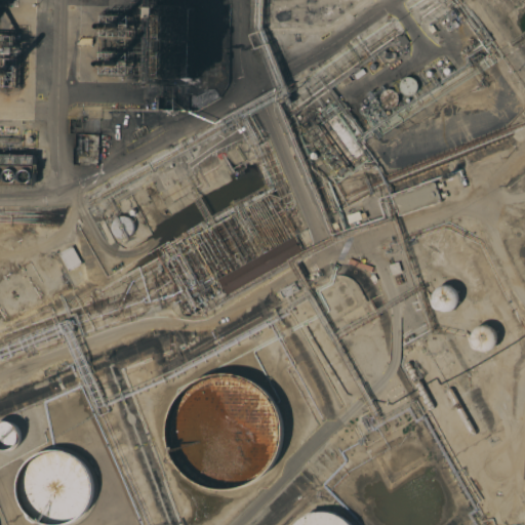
[(0,58),(17,58),(17,87),(0,86),(0,58)]
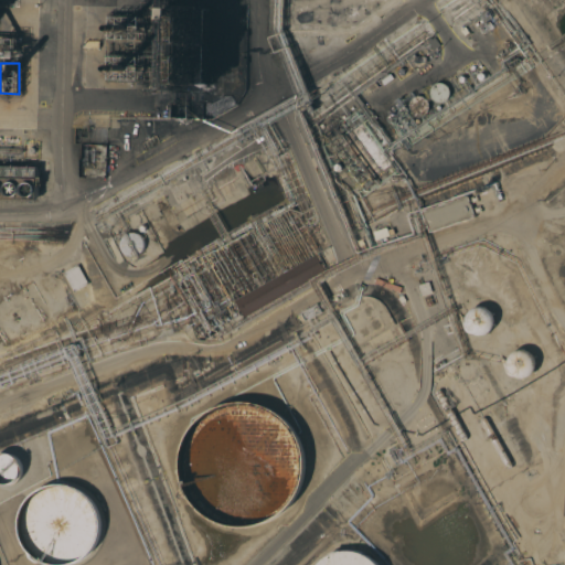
[(438,103),(435,102),(433,99),(430,96),(429,92),(432,87),(434,84),(438,83),(443,84),(446,86),(449,89),(449,93),(448,96),(447,99),(444,102),(440,103),(438,103)]
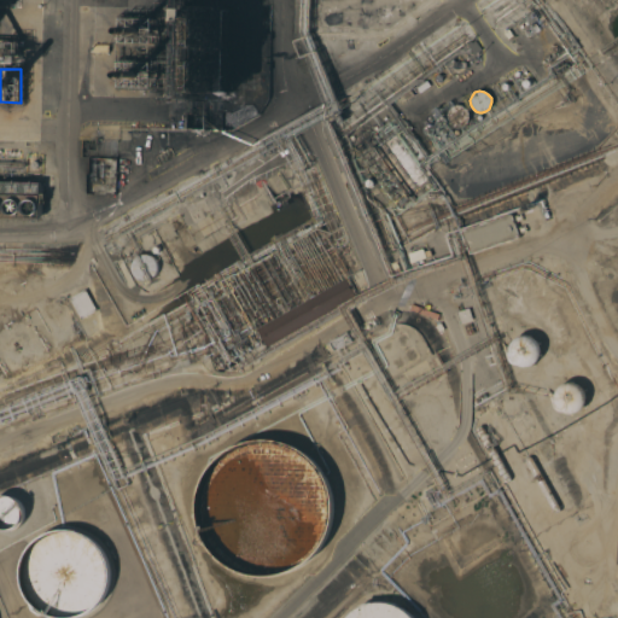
[(450,124),(448,122),(447,118),(447,115),(448,111),(450,108),(454,106),(458,105),(461,106),(466,110),(468,114),(468,117),(467,121),(465,124),(462,126),(459,127),(454,127),(450,124)]
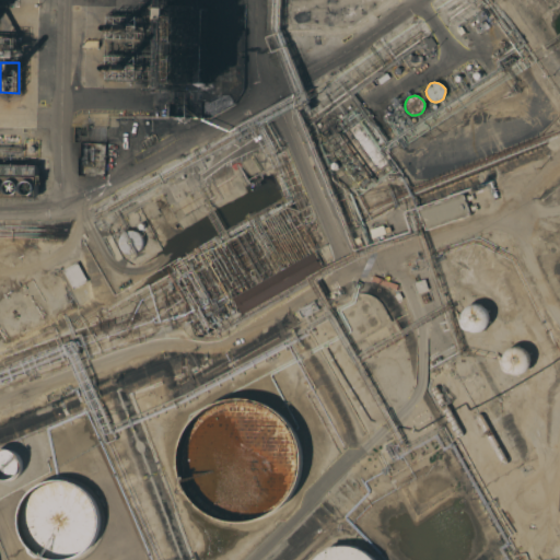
[(395,128),(392,128),(388,126),(386,124),(384,120),(385,116),(386,113),(388,111),(392,109),(395,108),(397,109),(400,111),(403,114),(404,117),(404,119),(404,123),(401,125),(398,127),(395,128)]
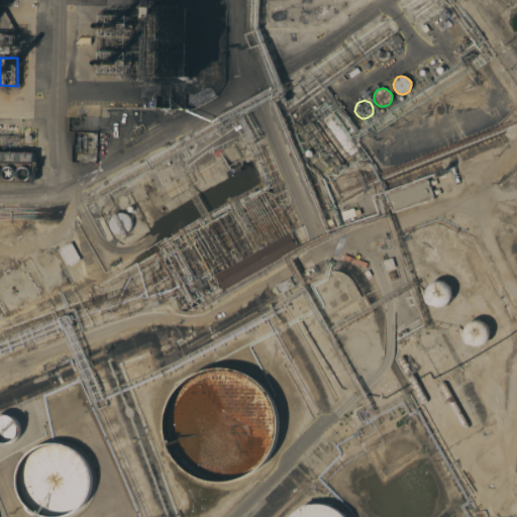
[(0,151),(34,152),(33,183),(0,182),(0,151)]
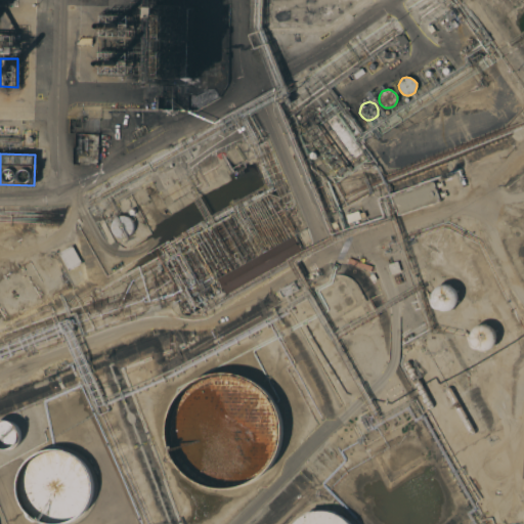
[(398,216),(391,195),(434,181),(441,202),(398,216)]
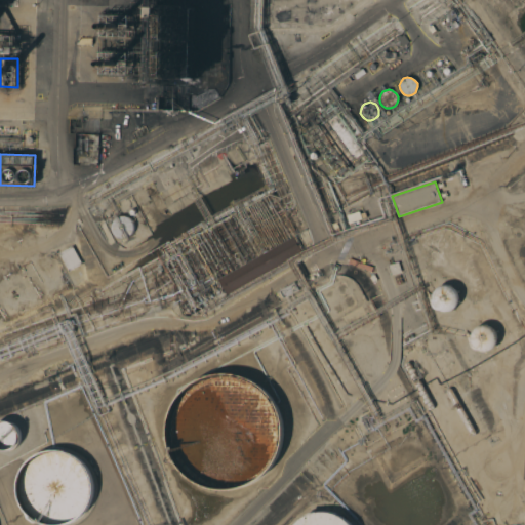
[(121,238),(119,238),(116,237),(113,234),(111,231),(111,225),(113,220),(116,218),(121,216),(125,216),(128,218),(131,220),(132,225),(133,228),(131,234),(128,236),(125,238),(121,238)]
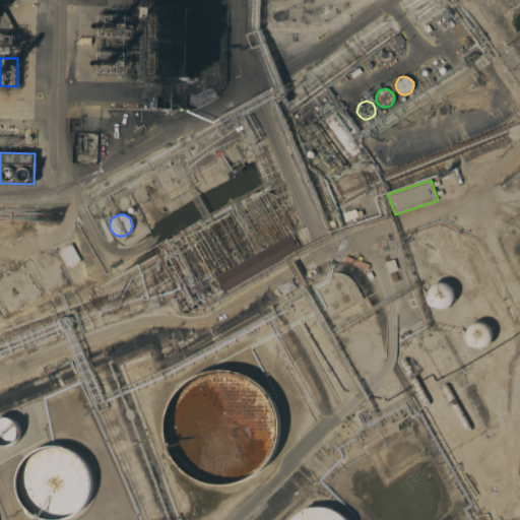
[(290,235),(299,250),(223,291),(215,276),(290,235)]
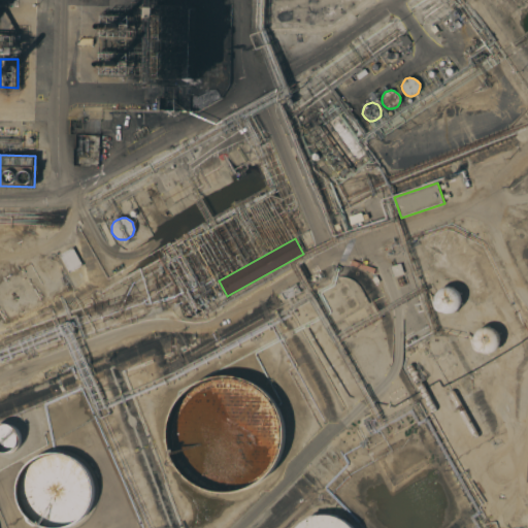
[(59,255),(73,248),(84,265),(69,272),(59,255)]
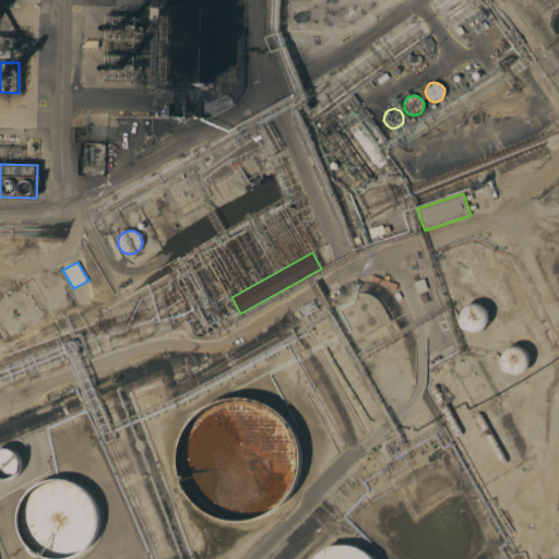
[(302,318),(298,310),(314,300),(319,309),(302,318)]
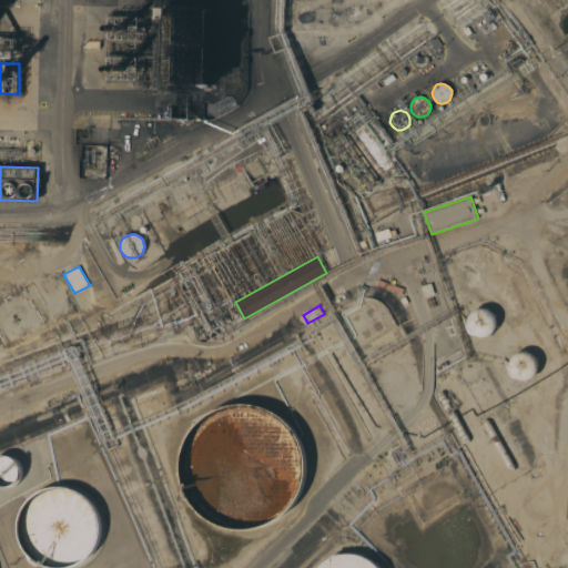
[(484,338),(482,338),(476,336),(472,334),(469,330),(468,327),(468,322),(469,316),(470,314),(474,311),(479,308),(484,308),(489,310),(492,311),(495,315),(497,320),(498,325),(496,330),(494,334),(489,337),(484,338)]
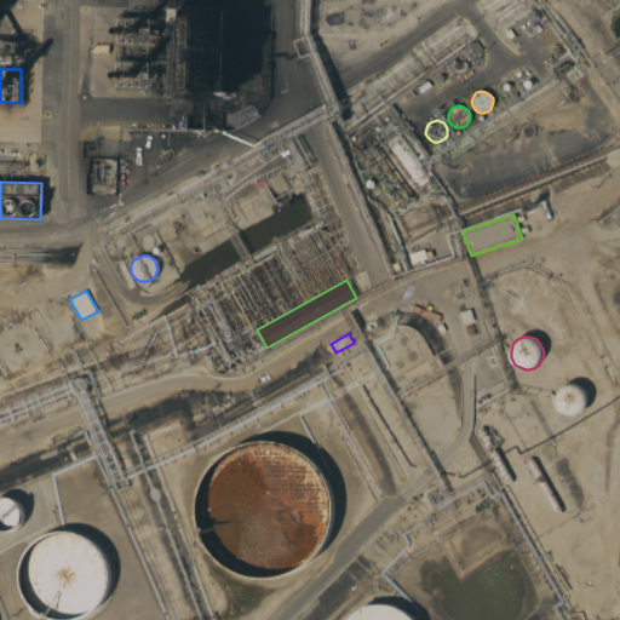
[(575,413),(573,413),(568,412),(563,409),(560,405),(558,396),(560,391),(564,384),(570,382),(575,382),(581,383),(585,386),(590,394),(590,399),(589,405),(586,408),(581,412),(575,413)]
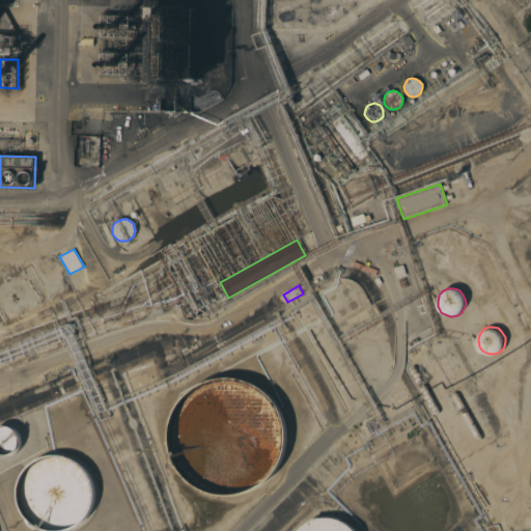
[(410,367),(411,366),(413,366),(415,367),(416,368),(439,410),(439,413),(437,414),(435,415),(434,414),(431,412),(409,371),(409,368),(410,367)]
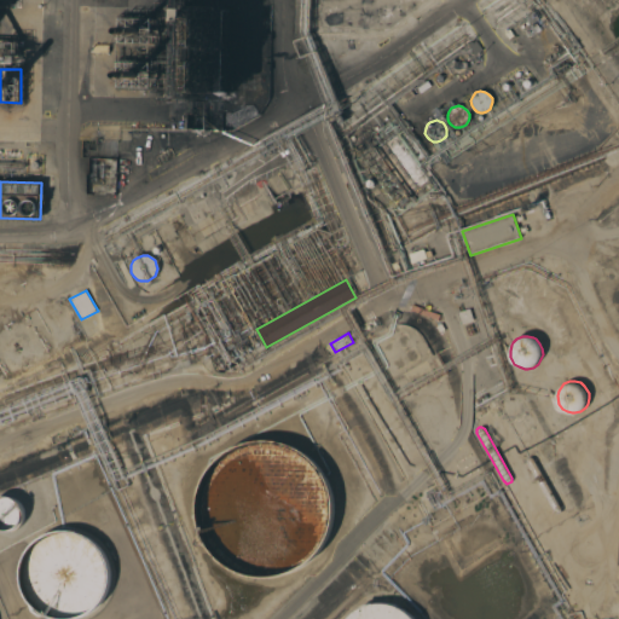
[(243,577),(233,573),(224,567),(215,561),(208,553),(202,543),(197,533),(195,522),(194,513),(195,502),(197,491),(201,481),(206,472),(213,463),(221,456),(230,450),(239,445),(250,443),(261,441),(272,443),(283,445),(293,449),(302,453),(311,461),(318,469),(323,478),(328,487),(330,498),(331,509),(331,520),(329,531),(325,541),(319,550),(313,559),(305,566),(295,571),(285,576),(275,578),(265,579),(254,579),(243,577)]
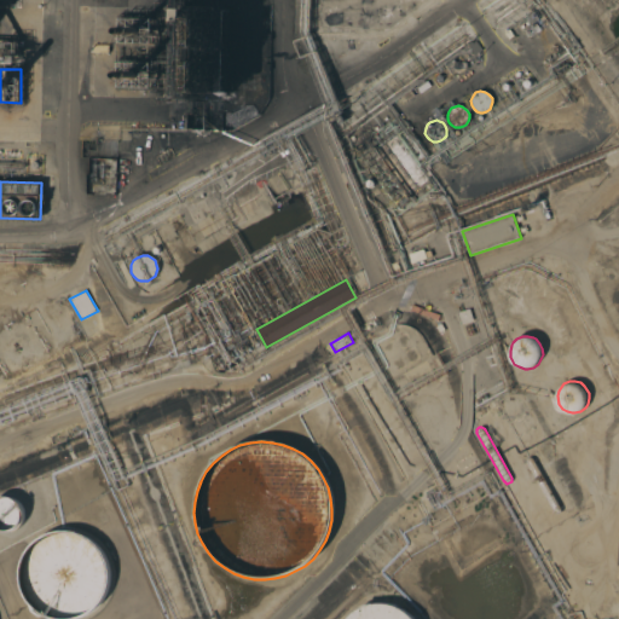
[(526,460),(527,458),(531,457),(532,458),(534,461),(561,508),(561,510),(561,513),(560,514),(557,514),(556,514),(554,513),(526,462),(526,460)]
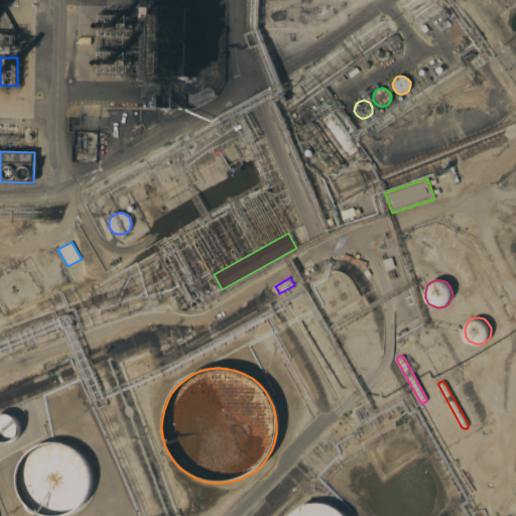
[(7,442),(4,442),(0,440),(0,416),(4,415),(8,415),(13,416),(16,419),(19,423),(20,428),(20,430),(18,435),(15,438),(11,441),(7,442)]
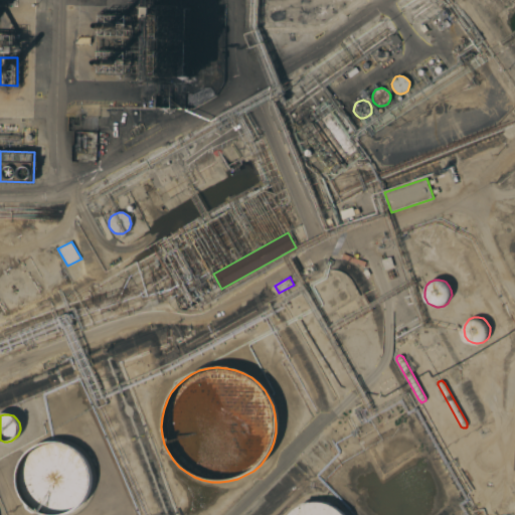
[(32,511),(27,506),(22,500),(19,493),(17,486),(16,479),(17,472),(19,465),(23,458),(28,453),(33,448),(40,445),(47,443),(54,442),(62,443),(69,445),(75,449),(81,454),(86,459),(89,466),(91,473),(92,480),(91,488),(89,495),(84,501),(80,507),(74,511),(67,514),(42,514),(39,514),(32,511)]
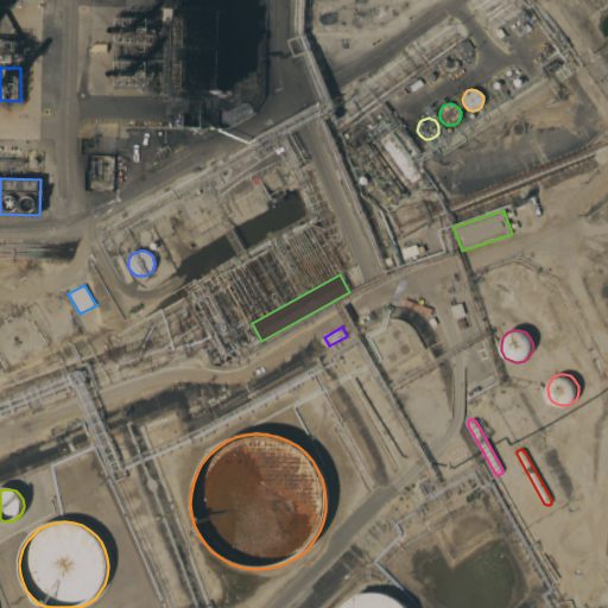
[(341,607),(343,606),(349,601),(355,597),(362,595),(369,593),(378,593),(385,594),(392,596),(398,601),(404,606),(406,607),(341,607)]
